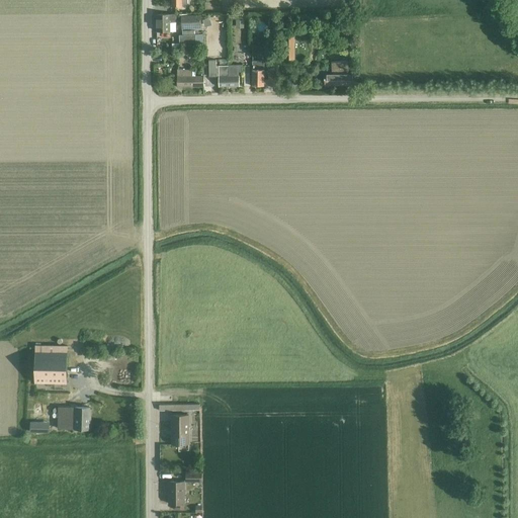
[(223,2),(224,10),(233,10),(233,1),(223,2)]
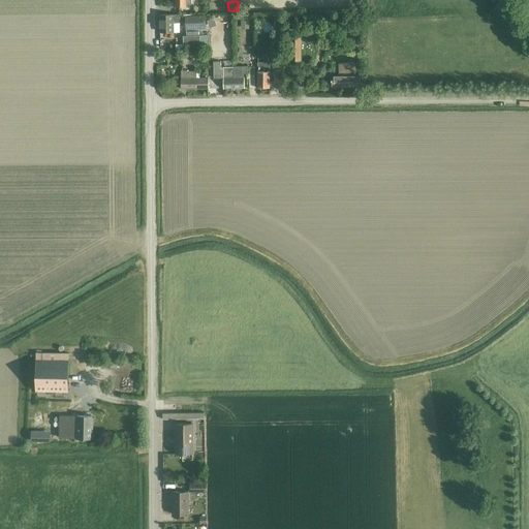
[(179,32),(179,22),(179,14),(160,16),(160,32),(174,32),(179,32)]
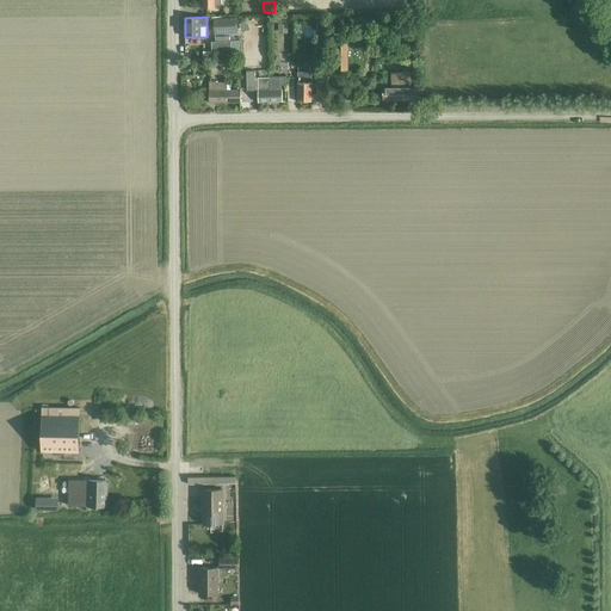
[(235,19),(214,19),(214,34),(235,34),(235,19)]
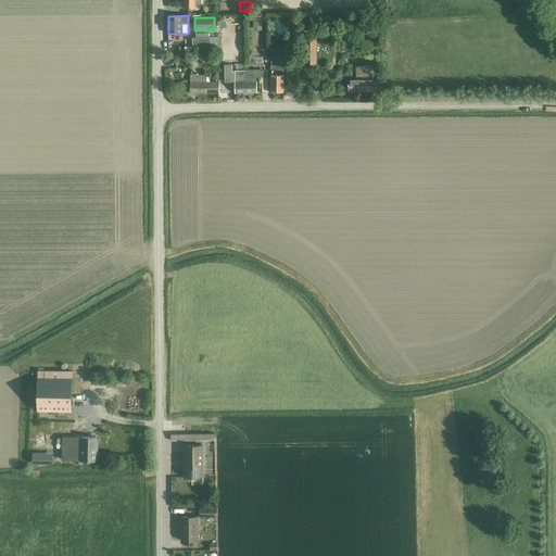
[(240,32),(226,33),(226,43),(234,43),(234,47),(240,47),(240,32)]
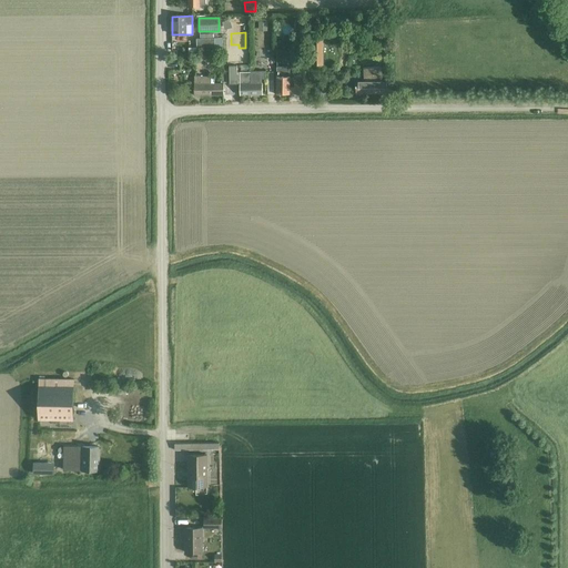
[(324,36),(313,36),(313,66),(324,66),(324,59),(324,36)]
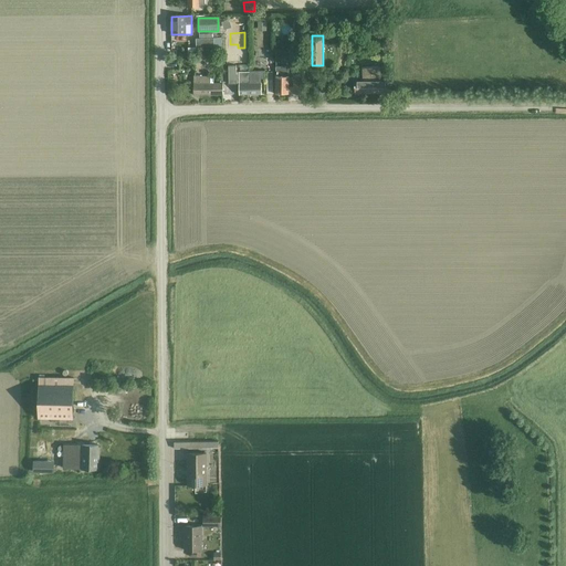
[(197,48),(215,46),(213,38),(196,39),(197,48)]
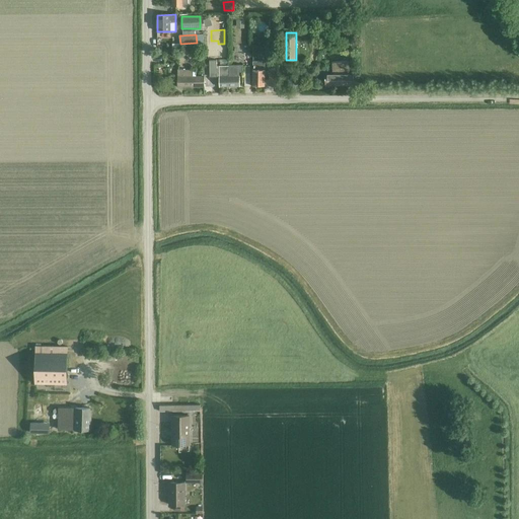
[(253,61),(252,85),(265,85),(265,61),(253,61)]
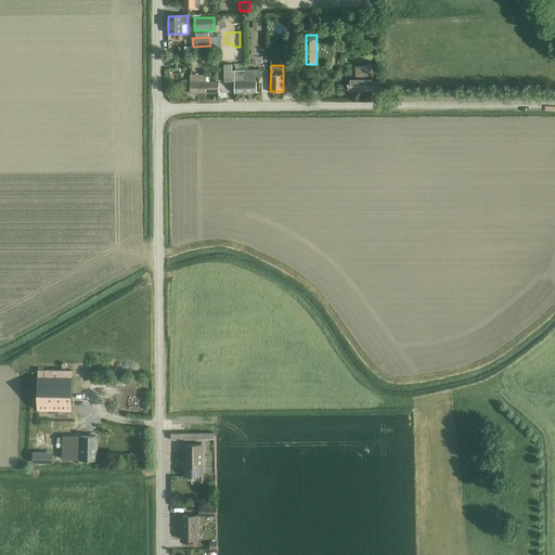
[(382,91),(382,80),(373,80),(373,69),(371,68),(371,65),(357,66),(357,80),(348,80),(348,92),(365,91),(382,91)]
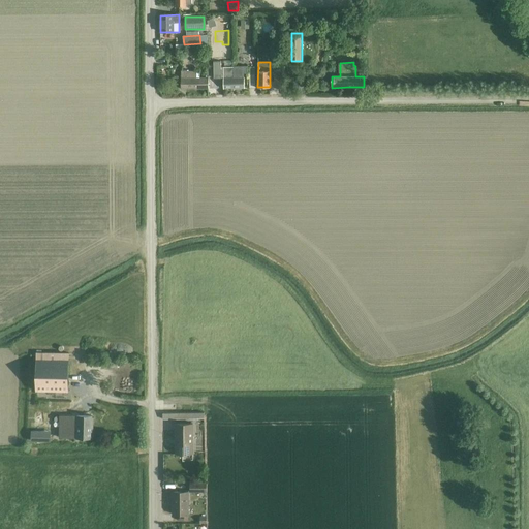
[(275,66),(274,76),(284,76),(285,67),(275,66)]
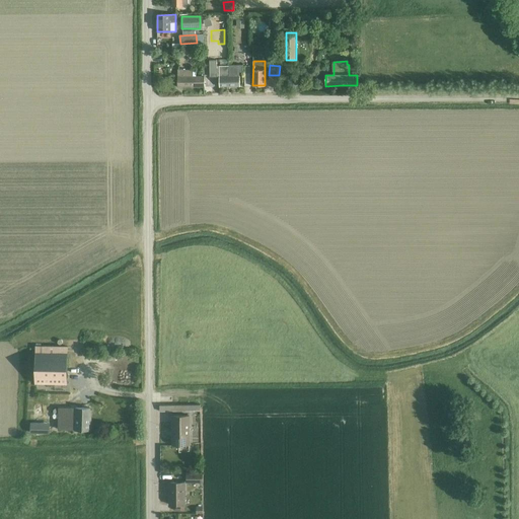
[(220,76),(219,76),(219,87),(240,86),(240,76),(239,76),(239,72),(242,72),(242,66),(228,67),(220,67),(220,76)]
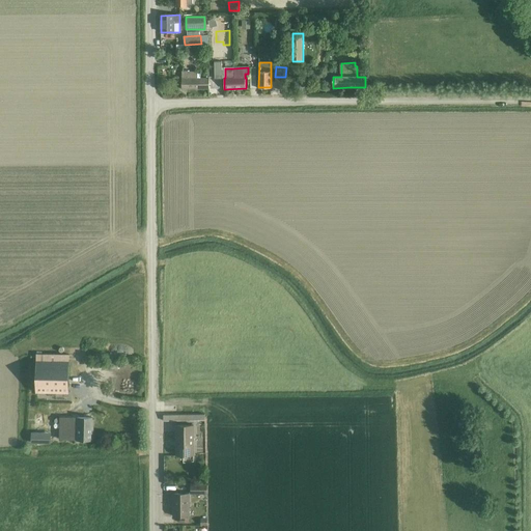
[(201,72),(182,72),(182,89),(210,89),(210,78),(201,78),(201,72)]
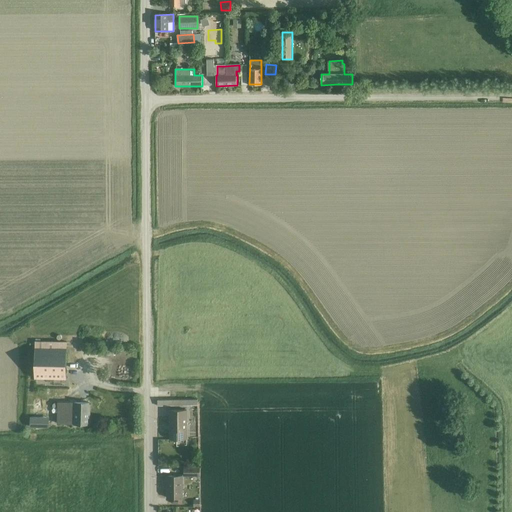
[(265,74),(265,84),(275,84),(275,74),(265,74)]
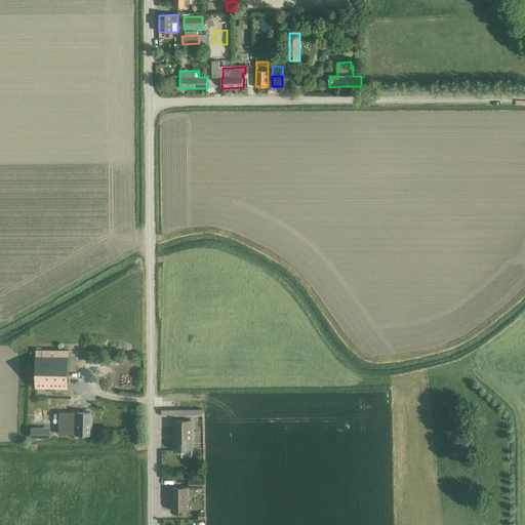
[(36,349),(36,357),(36,388),(68,389),(69,350),(36,349)]
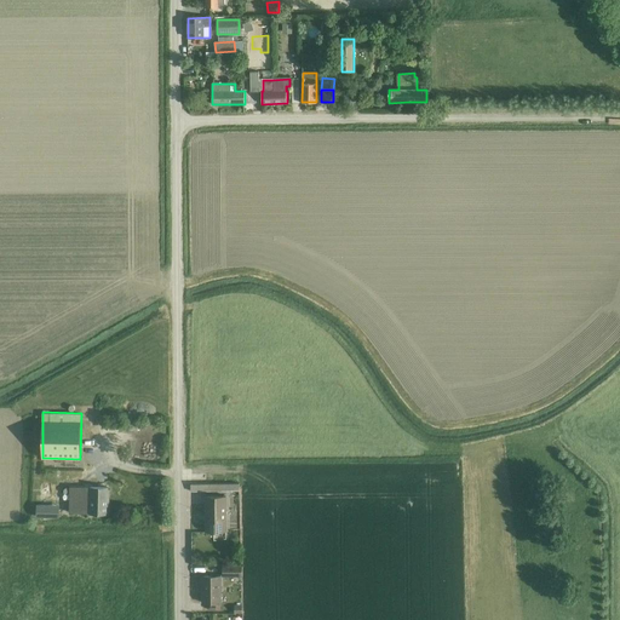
[(90,488),(70,488),(70,514),(90,514),(108,514),(109,488),(90,488)]
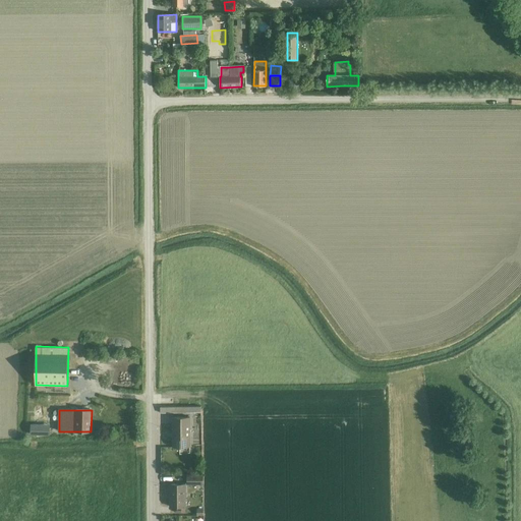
[(190,447),(190,417),(173,417),(173,447),(190,447)]
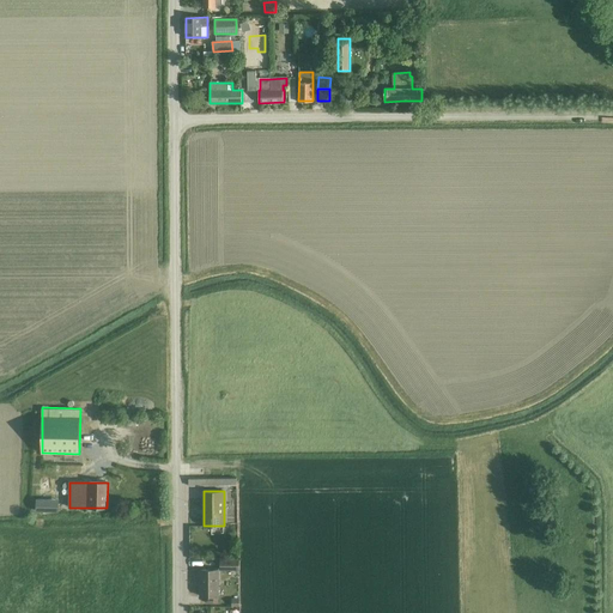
[(48,501),(37,501),(37,511),(48,511),(48,503),(48,501)]
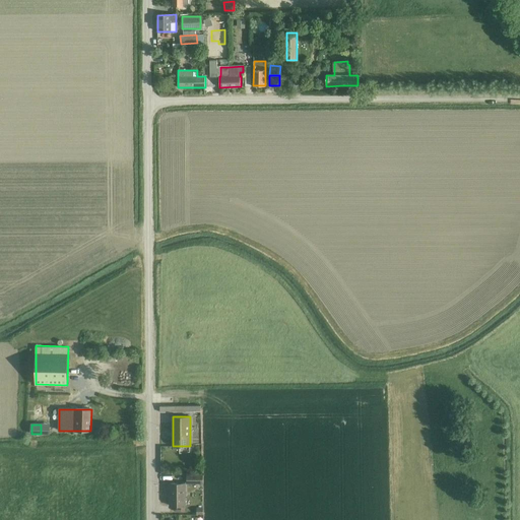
[(187,483),(203,483),(203,474),(187,474),(187,483)]
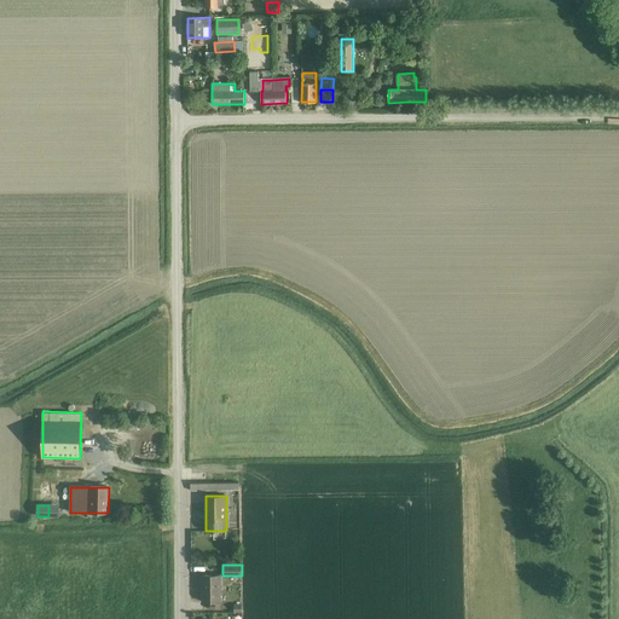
[(202,602),(220,602),(220,576),(202,576),(202,602)]
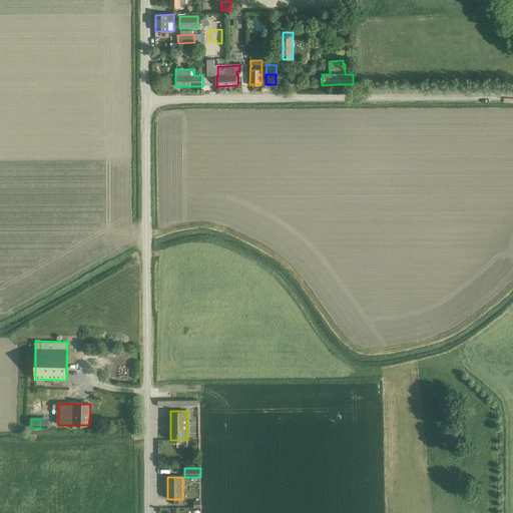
All buildings are outlined.
